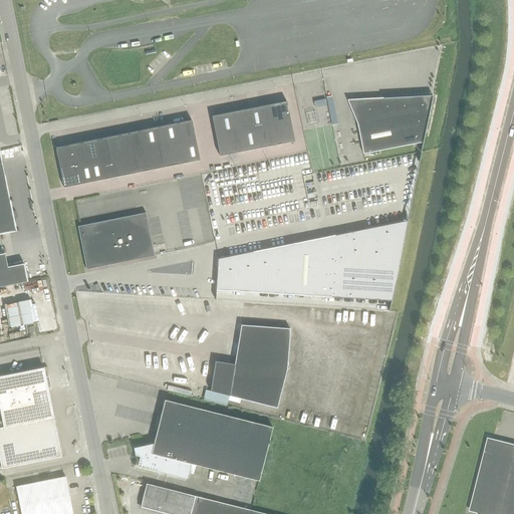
[(421,152),(432,95),(383,97),(358,102),(354,109),(357,123),(356,123),(362,154),(422,143),(420,152),(421,152)]
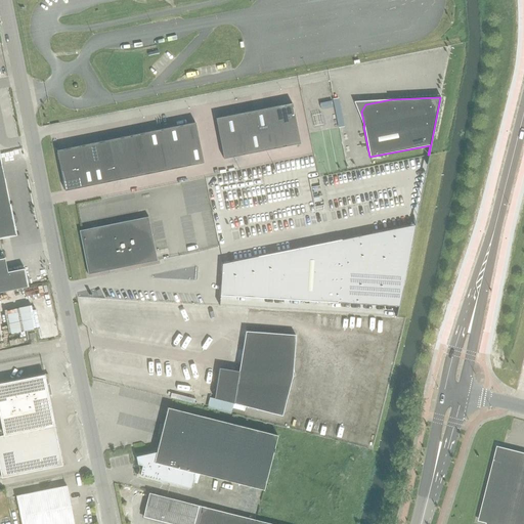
[(292,103),(274,106),(278,128),(297,124),(292,103)]
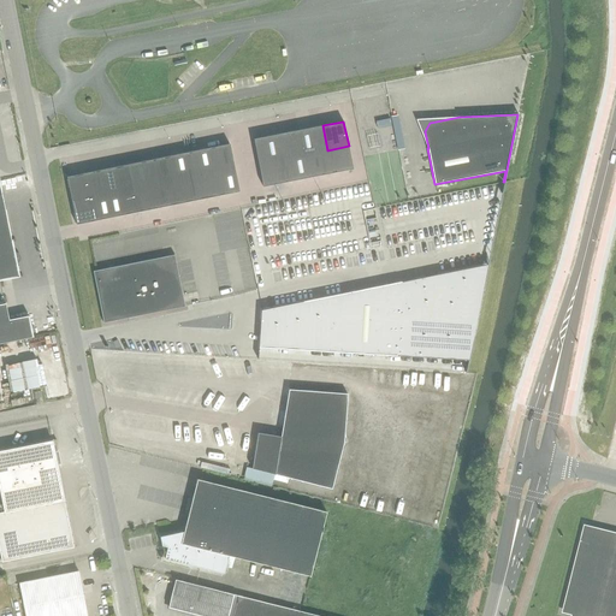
[(323,125),(311,128),(315,153),(327,150),(323,125)]
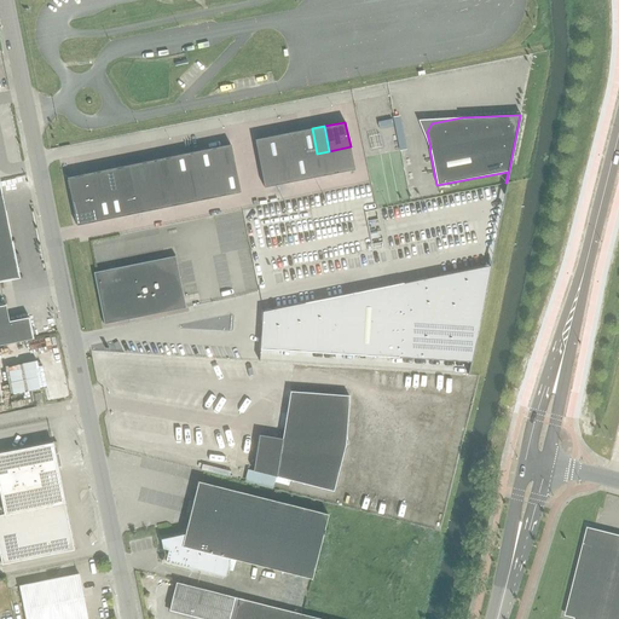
[(312,128),(300,131),(305,156),(317,154),(312,128)]
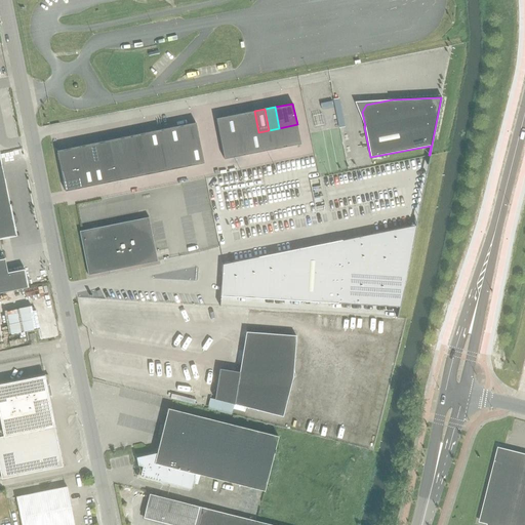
[(254,111),(244,113),(248,134),(258,132),(254,111)]
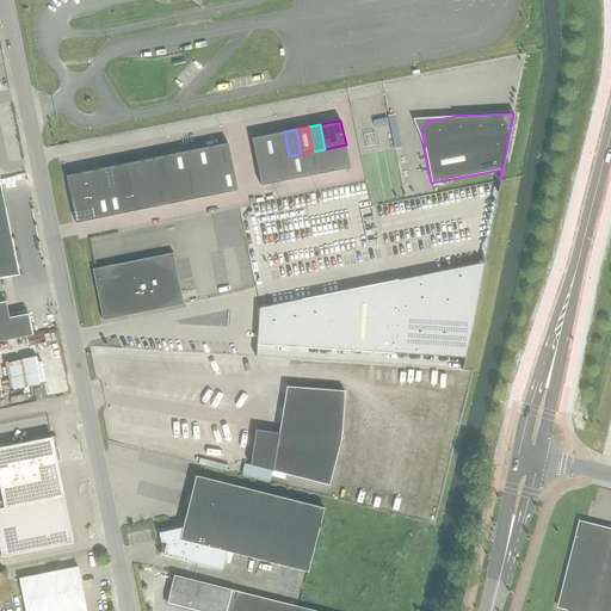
[(284,131),(272,134),(277,159),(289,156),(284,131)]
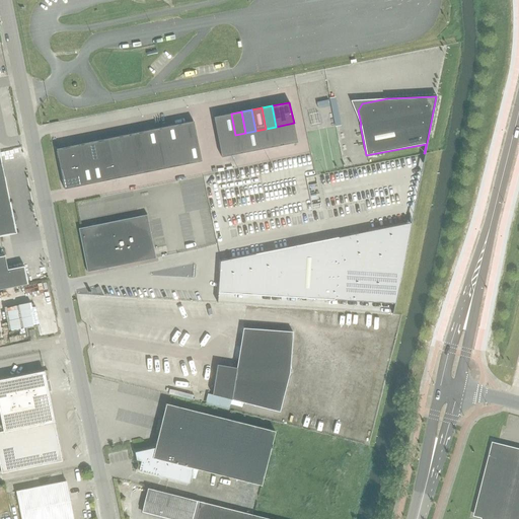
[(231,114),(213,117),(218,138),(235,135),(231,114)]
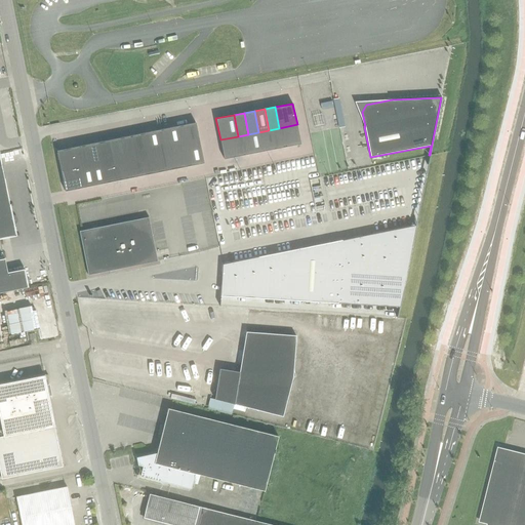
[(199,143),(196,123),(177,126),(182,147),(199,143)]
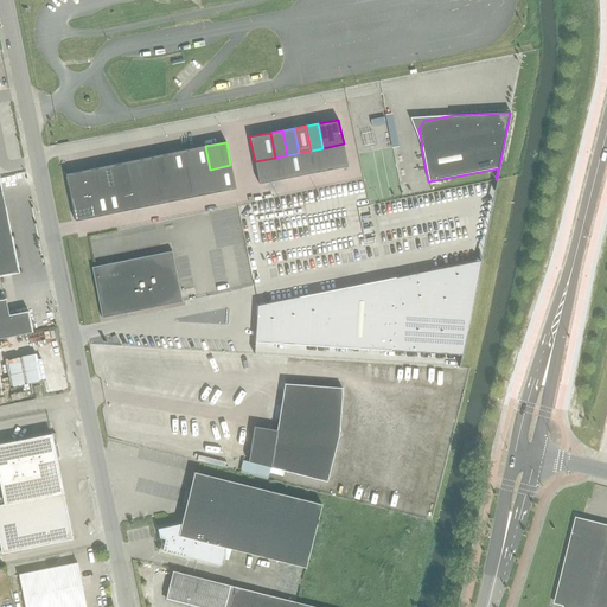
[(344,144),(323,148),(327,172),(349,168),(344,144)]
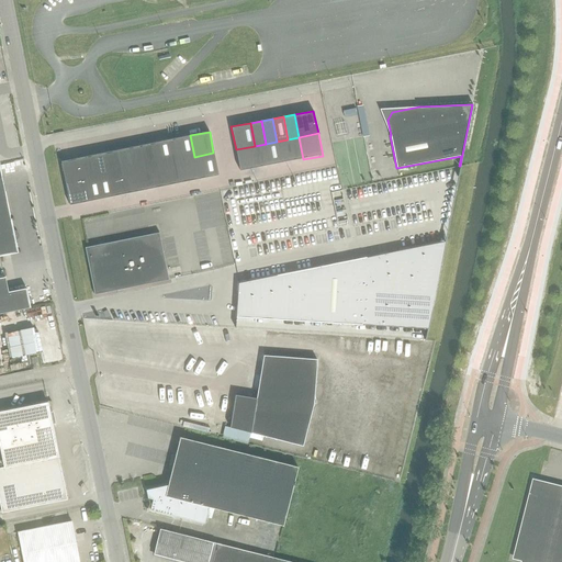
[(190,135),(179,137),(183,159),(194,157),(190,135)]
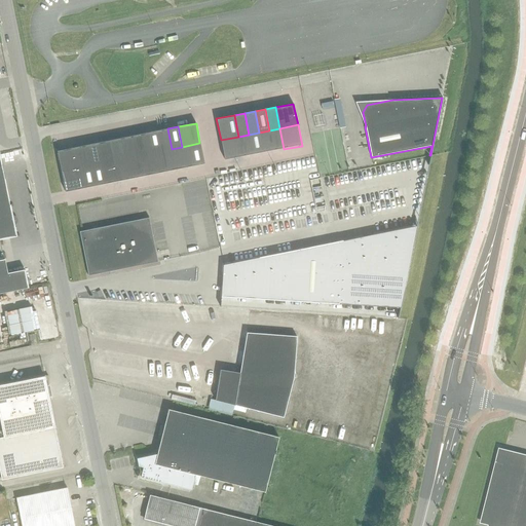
[(161,151),(172,149),(167,128),(157,130),(161,151)]
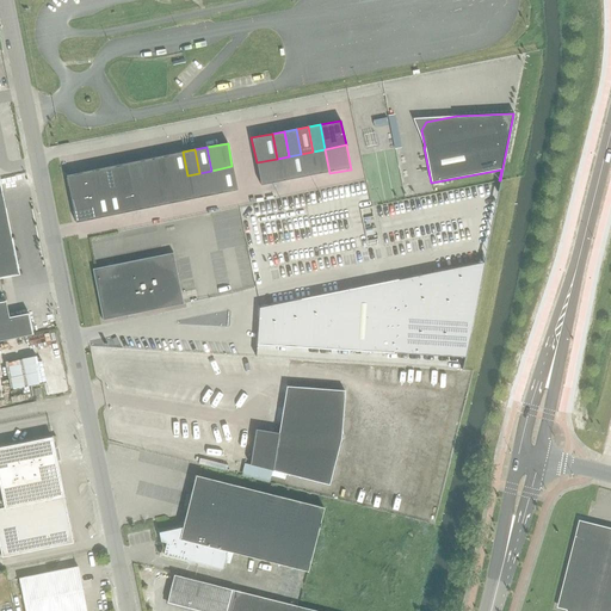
[(325,149),(313,152),(318,176),(329,173),(325,149)]
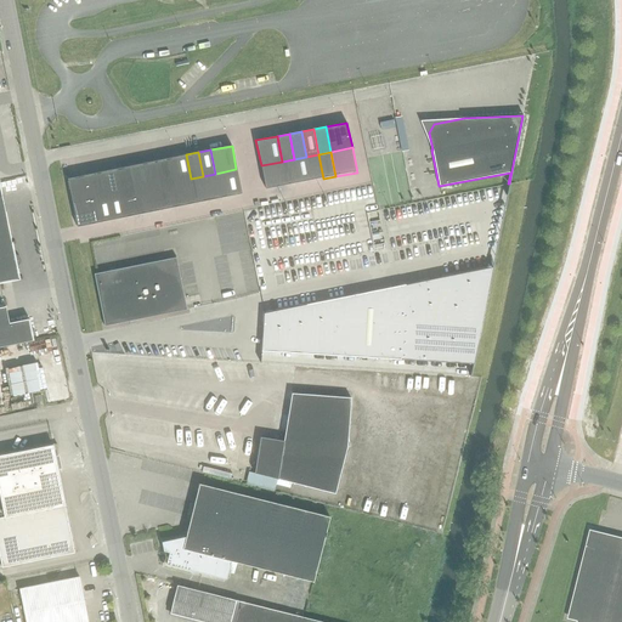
[(191,179),(186,154),(174,157),(179,181),(191,179)]
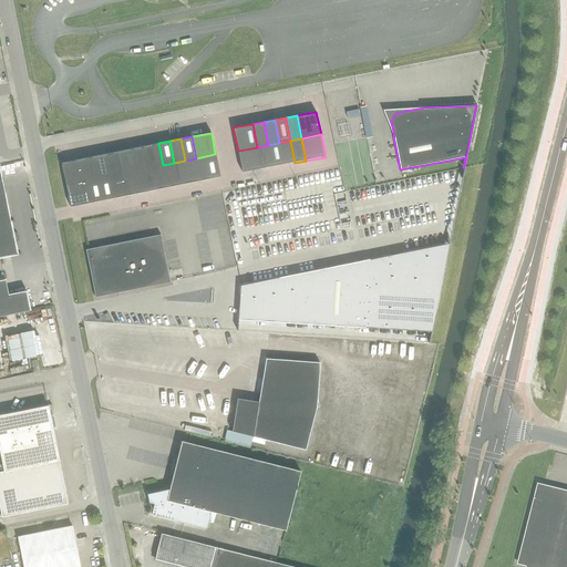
[(290,141),(279,143),(284,165),(295,163),(290,141)]
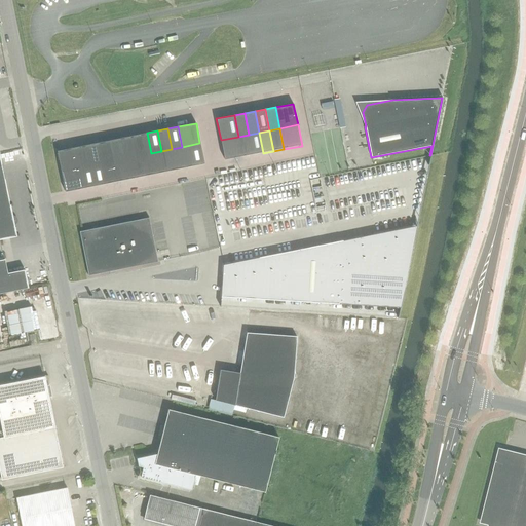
[(151,153),(147,133),(138,135),(141,155),(151,153)]
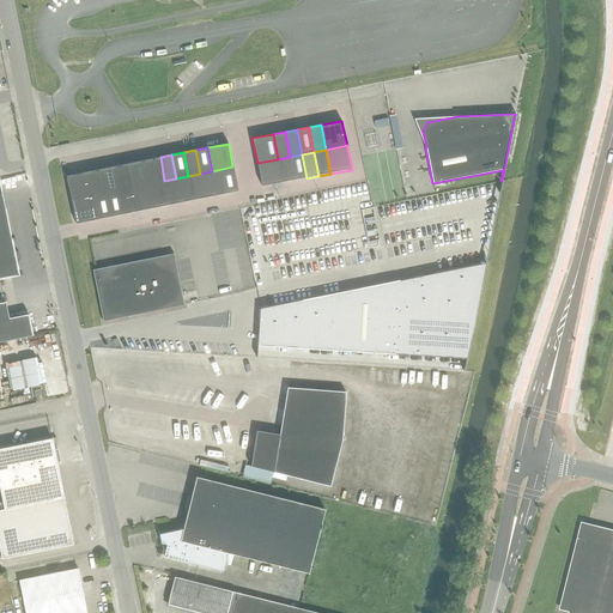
[(302,155),(290,157),(295,181),(307,178),(302,155)]
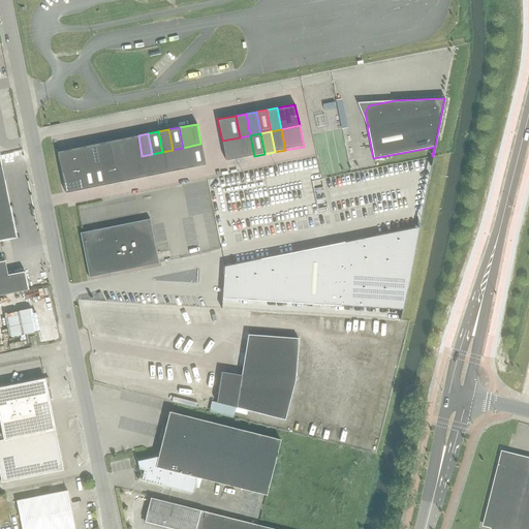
[(132,158),(142,156),(138,135),(128,137),(132,158)]
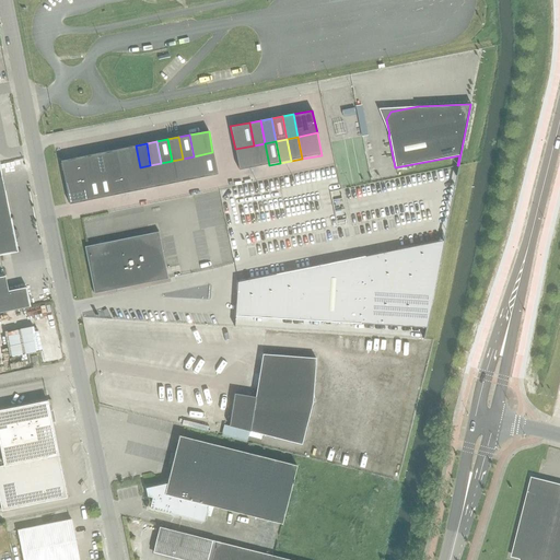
[(265,143),(254,146),(258,167),(269,165),(265,143)]
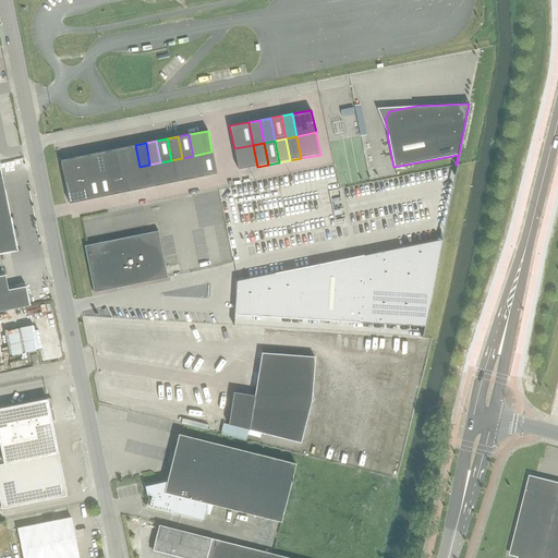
[(135,145),(124,147),(129,169),(140,167),(135,145)]
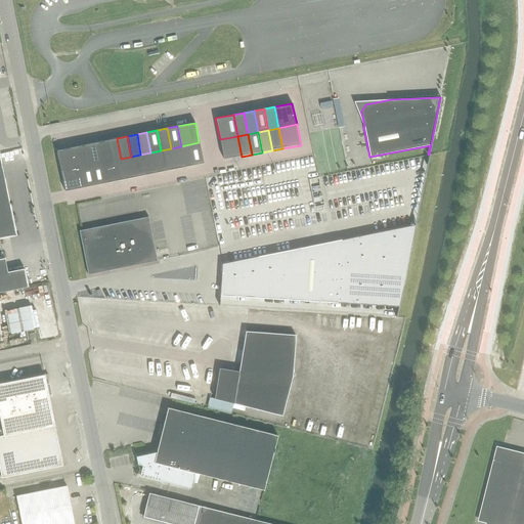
[(237,136),(220,139),(224,161),(242,157),(237,136)]
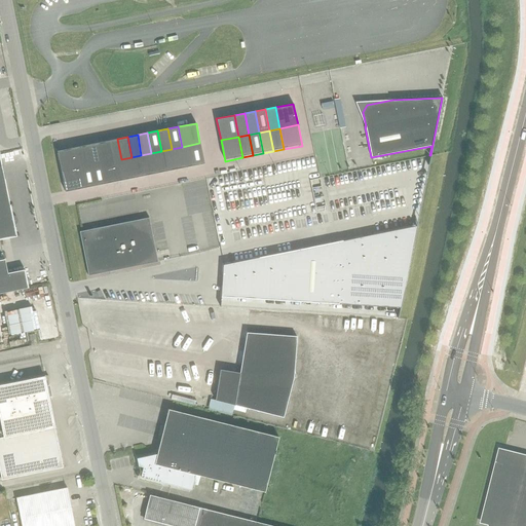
[(111,160),(121,159),(117,139),(107,141),(111,160)]
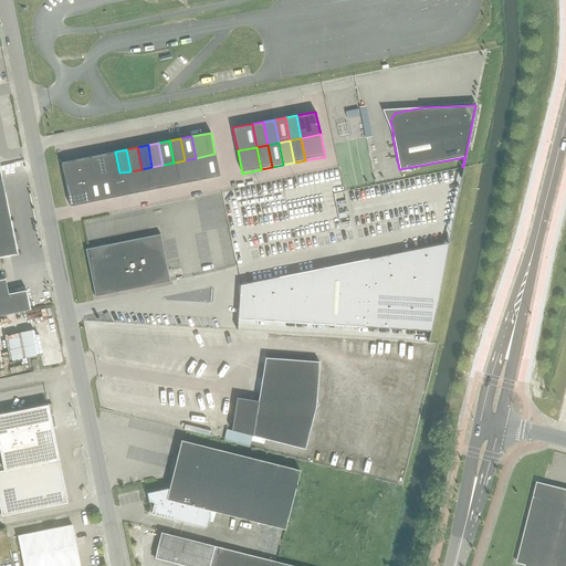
[(119,173),(115,152),(104,154),(108,175),(119,173)]
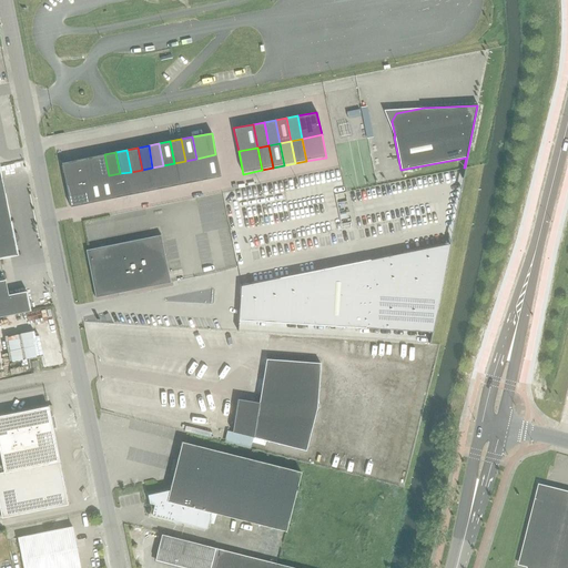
[(94,156),(98,178),(109,175),(104,154),(94,156)]
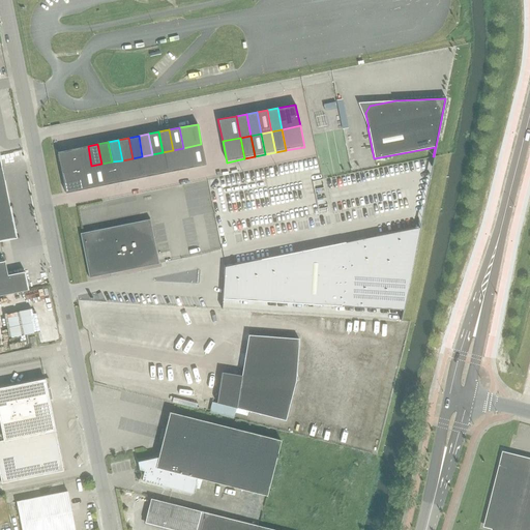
[(187,168),(205,165),(201,144),(183,148),(187,168)]
